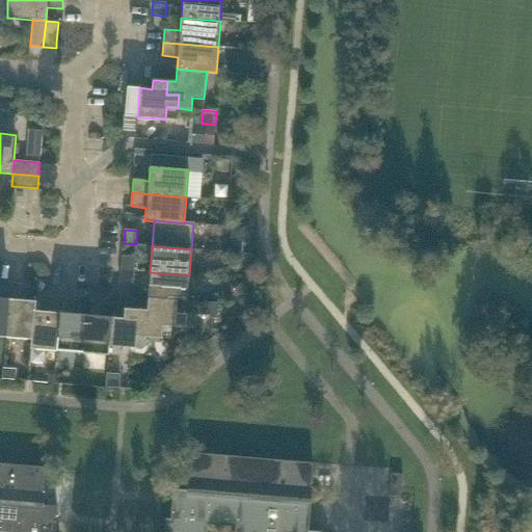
[(135,257),(123,256),(122,256),(121,269),(134,271),(135,257)]
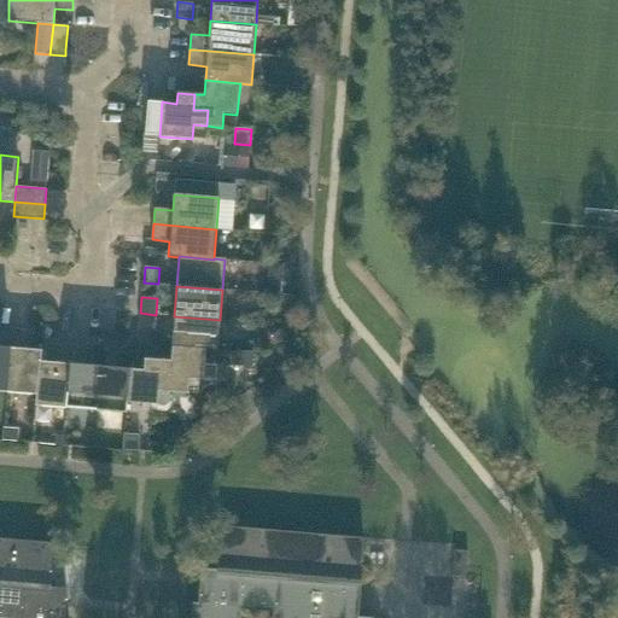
[(155,330),(156,315),(140,313),(139,328),(155,330)]
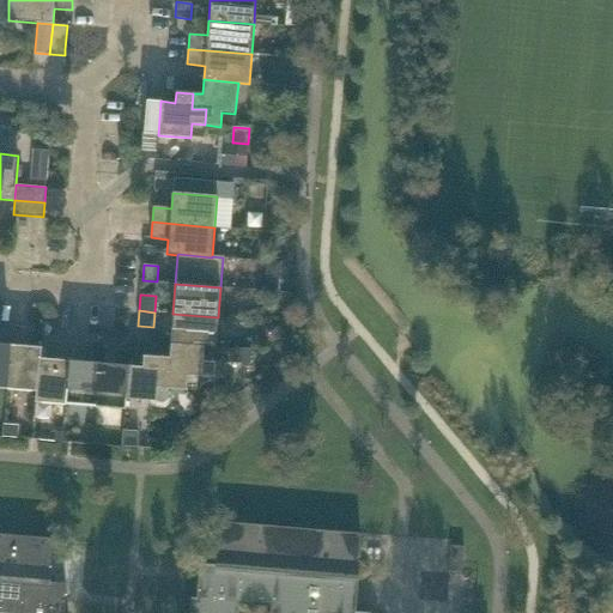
[(216,347),(218,317),(173,314),(170,344),(205,346),(216,347)]
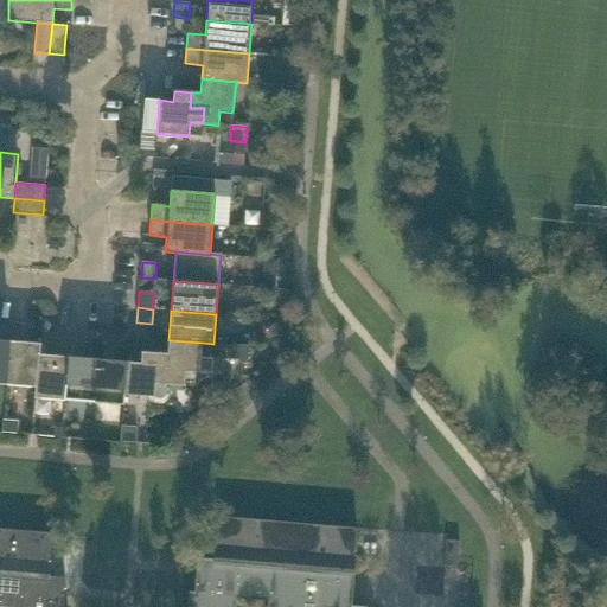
[(13,324),(0,321),(0,384),(7,385),(13,324)]
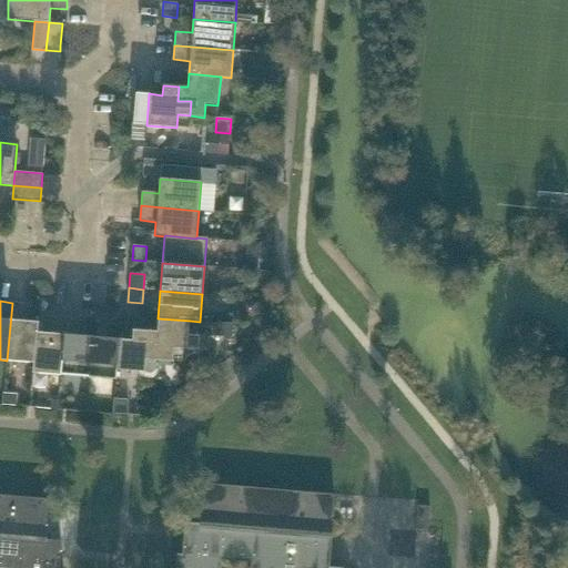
[(24,321),(27,304),(12,303),(7,361),(34,364),(37,332),(38,332),(39,322),(24,321)]
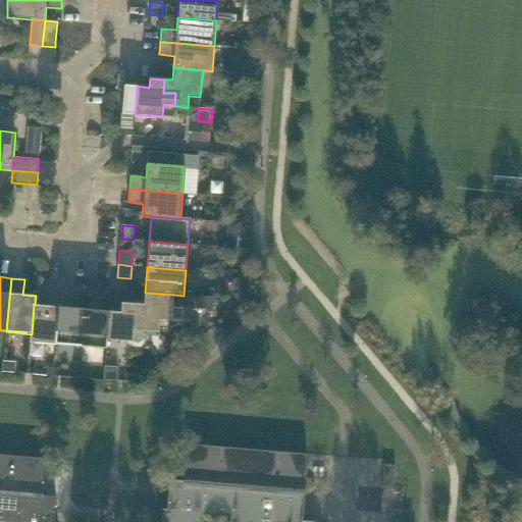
[(86,289),(87,280),(75,279),(74,288),(86,289)]
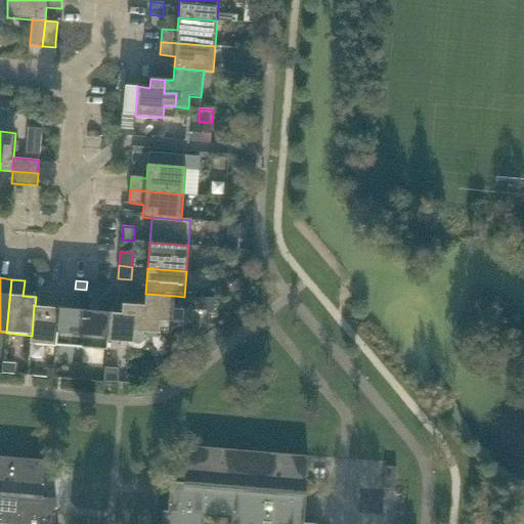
[(100,282),(97,282),(87,281),(86,290),(86,295),(99,296),(100,282)]
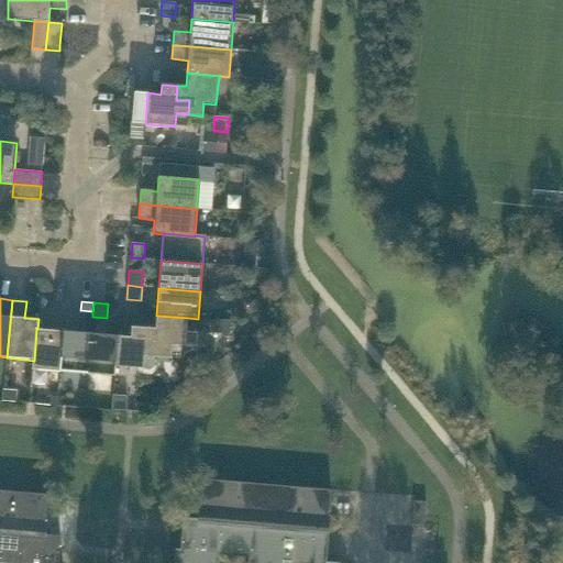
[(65,315),(52,313),(51,313),(50,330),(37,329),(36,329),(34,361),(32,370),(33,371),(61,373),(65,315)]
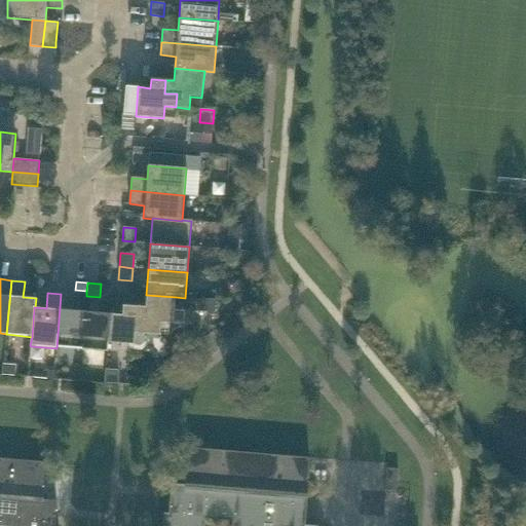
[(73,310),(74,295),(61,294),(57,348),(81,350),(85,311),(73,310)]
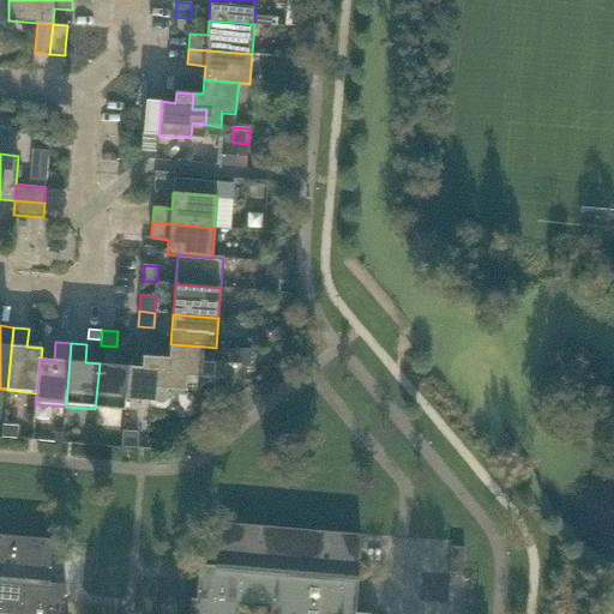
[(205,347),(170,344),(169,359),(160,357),(158,373),(173,374),(172,390),(187,391),(188,377),(203,378),(205,347)]
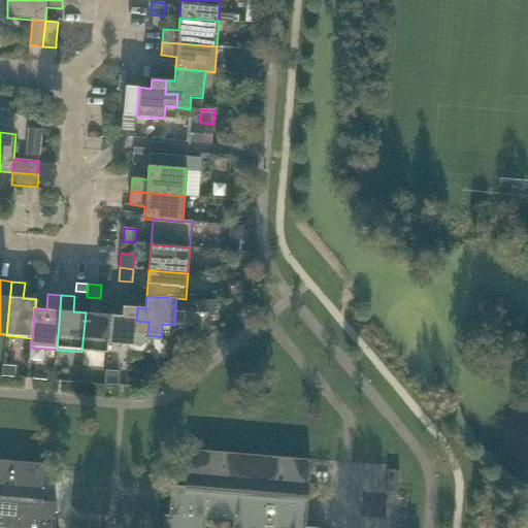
[(216,315),(217,301),(202,300),(202,314),(216,315)]
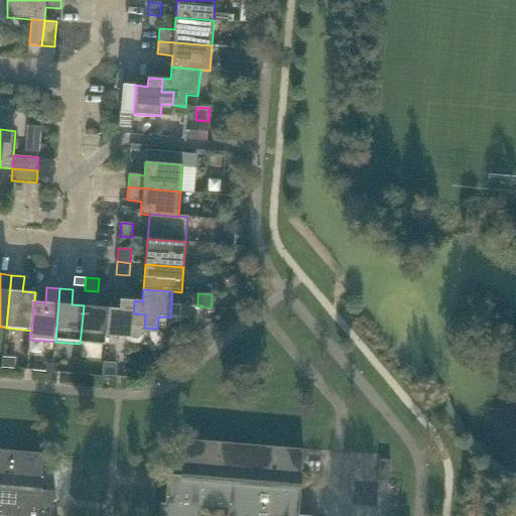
[(133,313),(134,300),(120,299),(120,308),(108,307),(106,337),(132,339),(133,327),(144,328),(145,314),(133,313)]
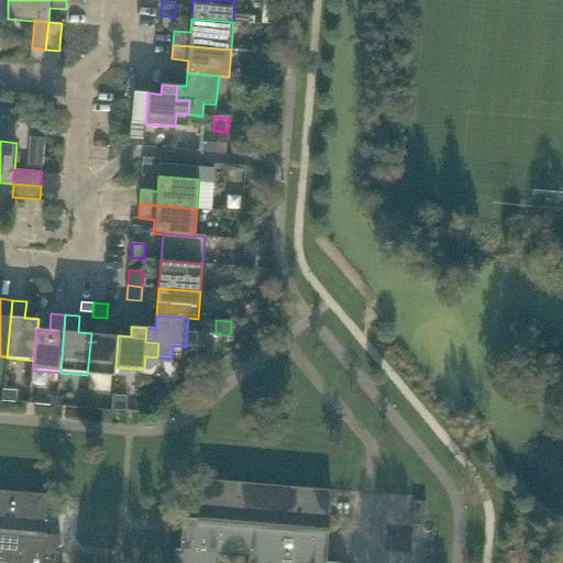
[(116,367),(118,335),(91,333),(87,375),(116,377),(116,367)]
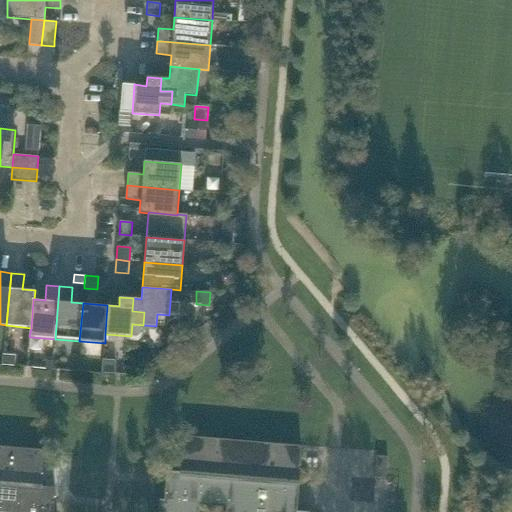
[(114,374),(116,361),(103,360),(102,373),(114,374)]
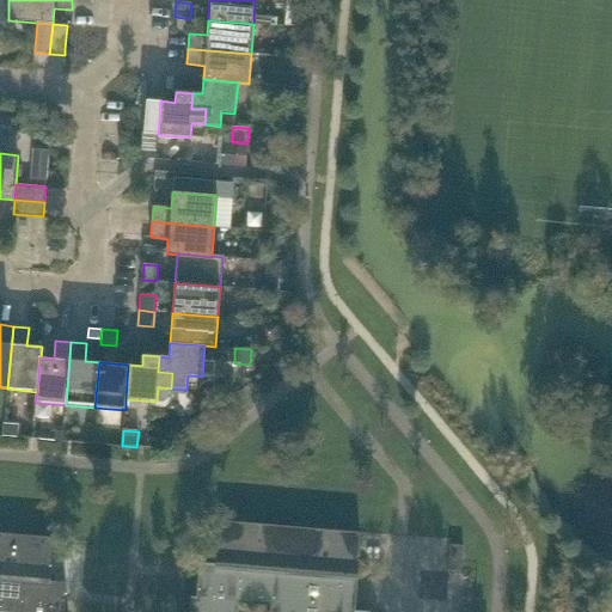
[(365,611),(341,610),(342,600),(348,601),(350,577),(356,579),(360,533),(359,532),(359,534),(221,522),(221,521),(220,521),(214,587),(197,586),(196,598),(191,597),(190,598),(193,599),(190,611),(365,611)]
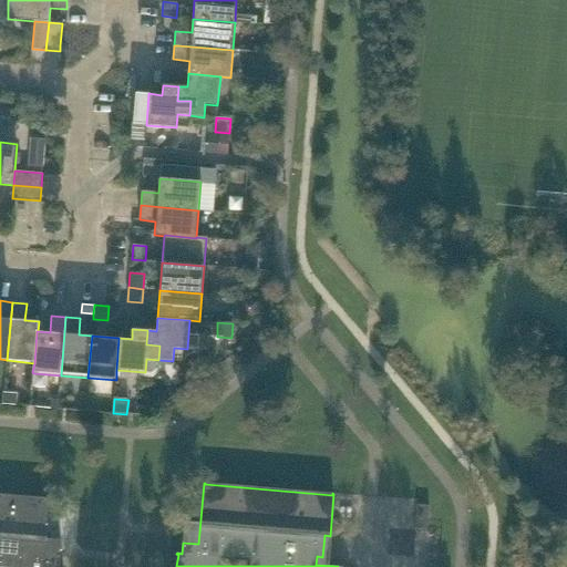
[(59,566),(59,564),(43,562),(49,502),(0,496),(0,566),(59,566)]
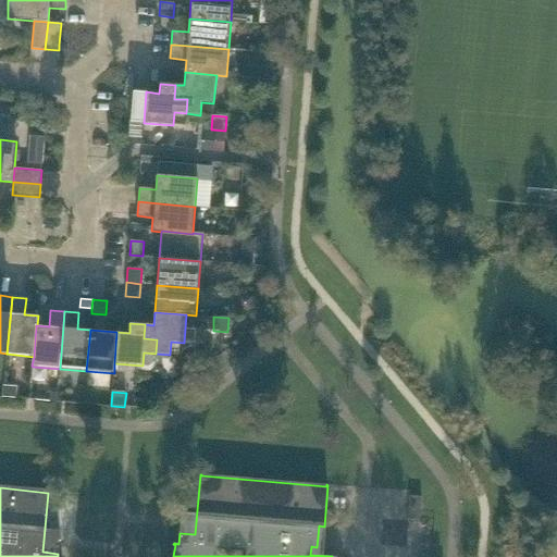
[(422,520),(423,504),(413,503),(412,520),(422,520)]
